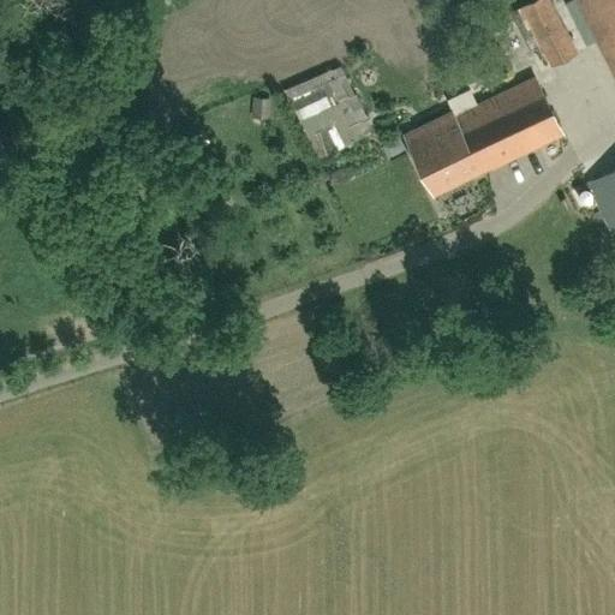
[(535,0),(521,7),(551,66),(577,53),(549,0),(535,0)]
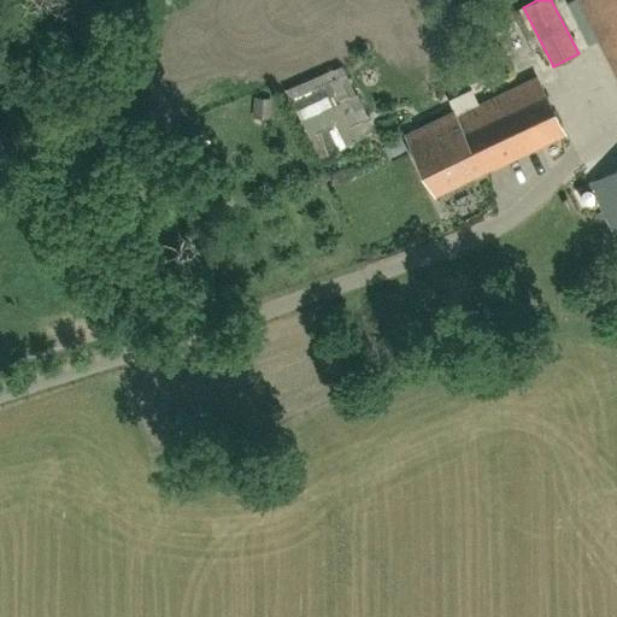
[(616,0),(577,0),(616,76),(616,0)]
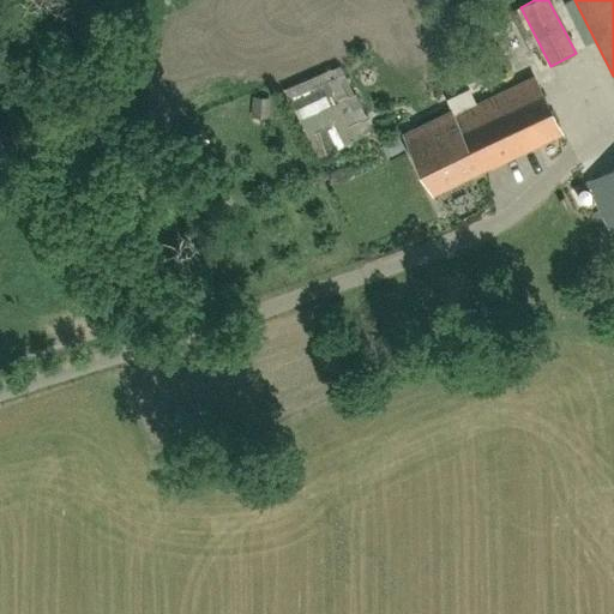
[(339,64),(335,66),(327,53),(281,71),(288,88),(283,90),(324,174),(366,155),(381,149),(339,64)]
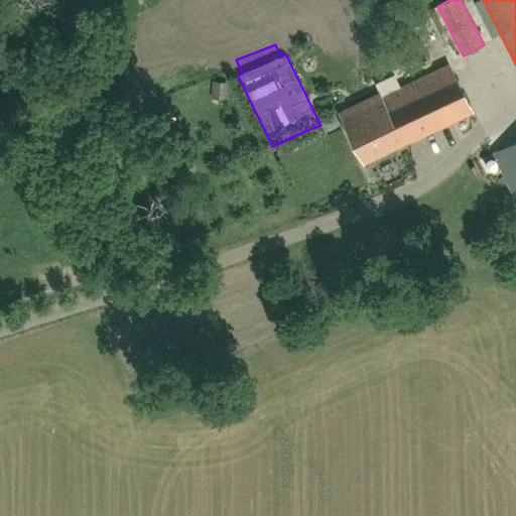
[(401,128),(407,140),(412,138),(413,140),(472,112),(448,65),(400,89),(394,76),(375,85),(379,94),(354,106),(361,120),(377,112),(379,115),(389,110),(392,117),(394,115),(400,128),(401,128)]
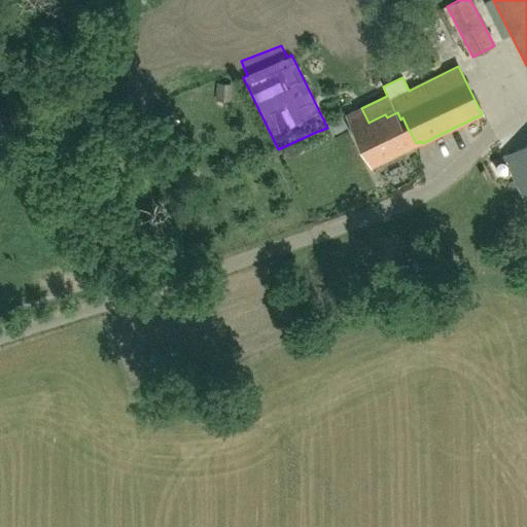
[(371,166),(416,143),(410,131),(409,131),(402,117),(400,119),(397,112),(387,117),(385,114),(369,123),(361,108),(346,115),(371,166)]
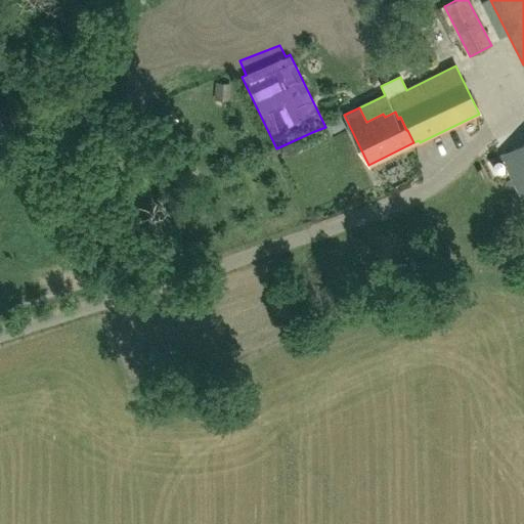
[(523,143),(501,156),(523,200),(523,143)]
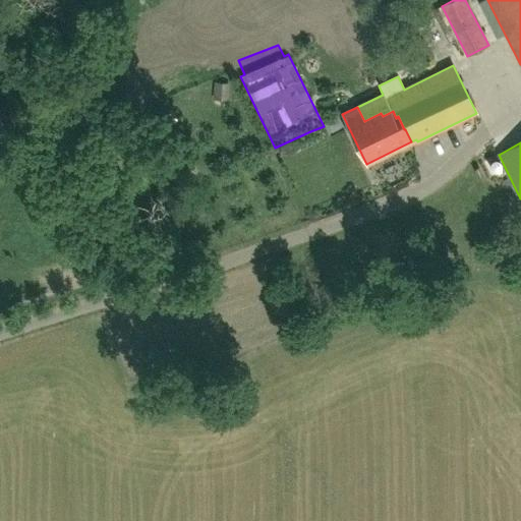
All buildings are outlined.
